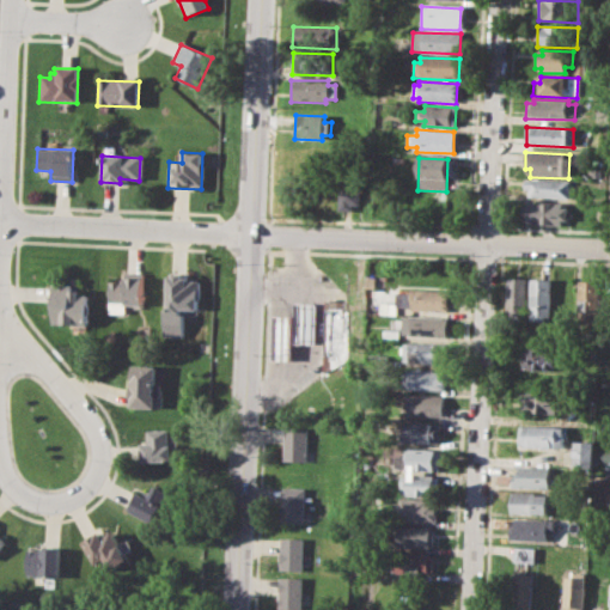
[(587,164),(602,164),(601,180),(586,178),(587,164)]
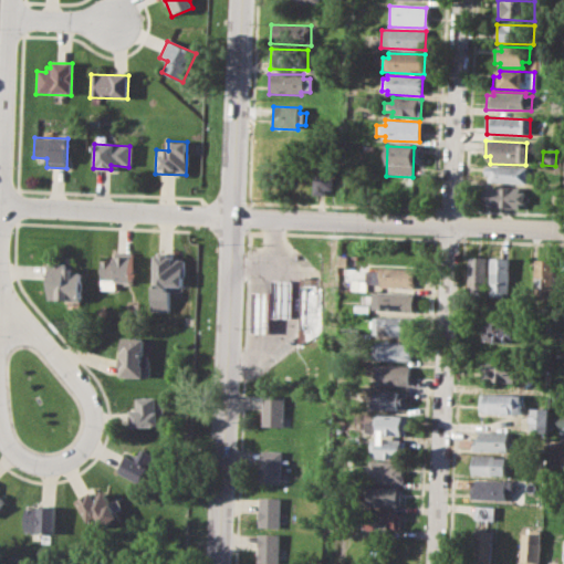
[(313,164),(333,164),(332,191),(325,191),(324,196),(312,196),(313,164)]
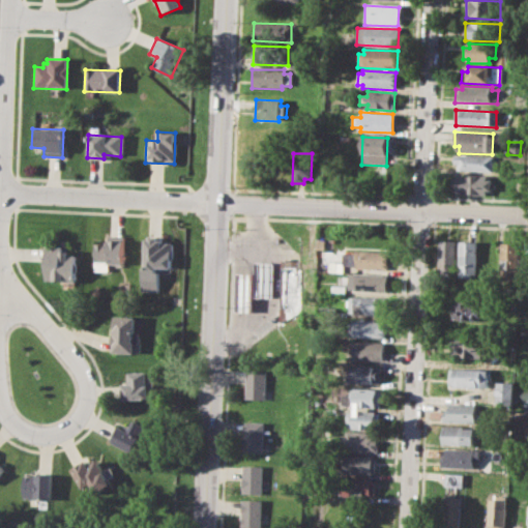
[(456,156),(495,158),(494,173),(455,172),(456,156)]
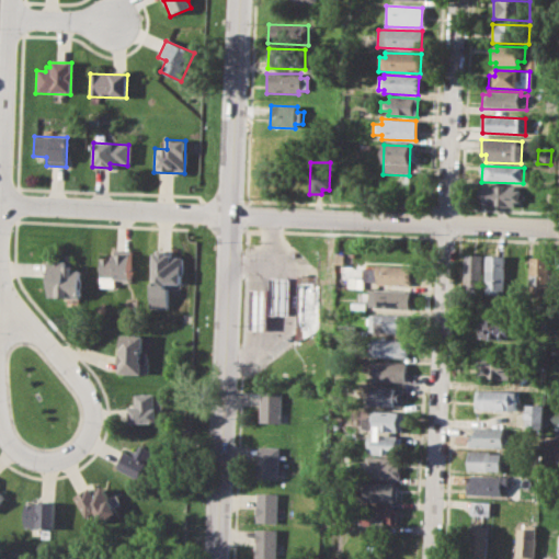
[(479,186),(524,187),(523,207),(478,206),(479,186)]
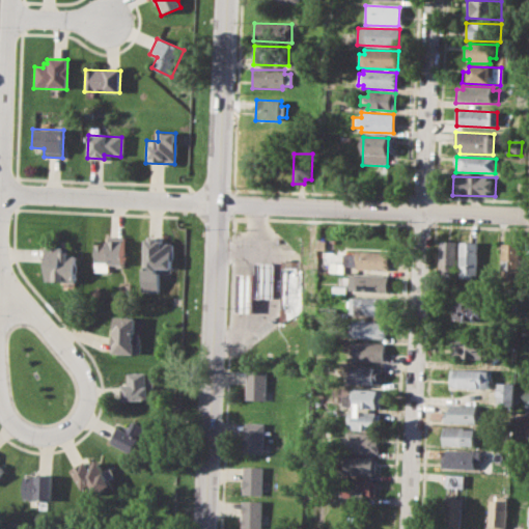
[(90,271),(92,245),(102,245),(103,234),(123,235),(121,266),(107,265),(106,272),(90,271)]
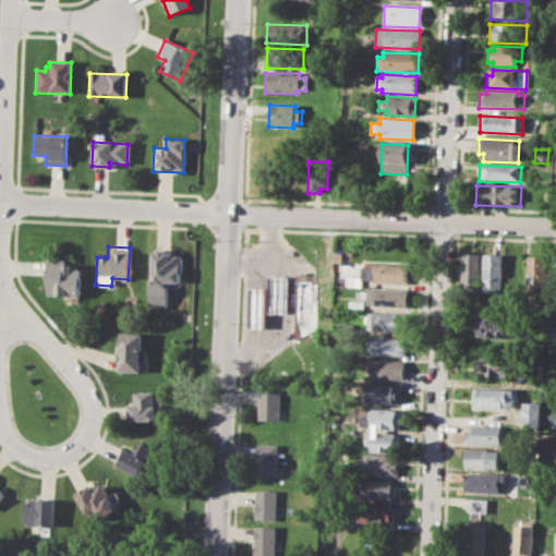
[(145,305),(146,283),(150,283),(152,253),(156,254),(156,250),(165,251),(165,254),(170,254),(170,257),(182,257),(181,285),(168,285),(167,306),(145,305)]
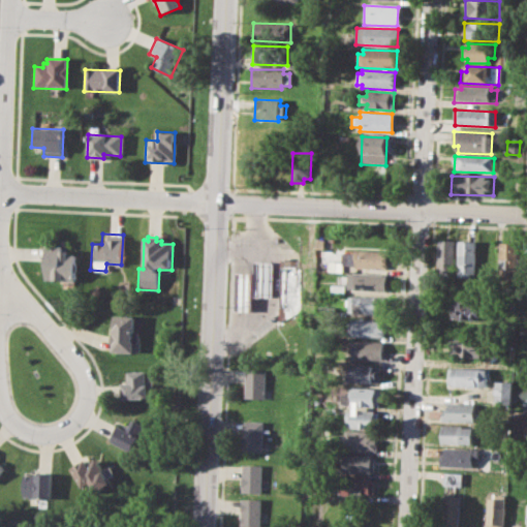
[(314,240),(324,240),(323,251),(313,250),(314,240)]
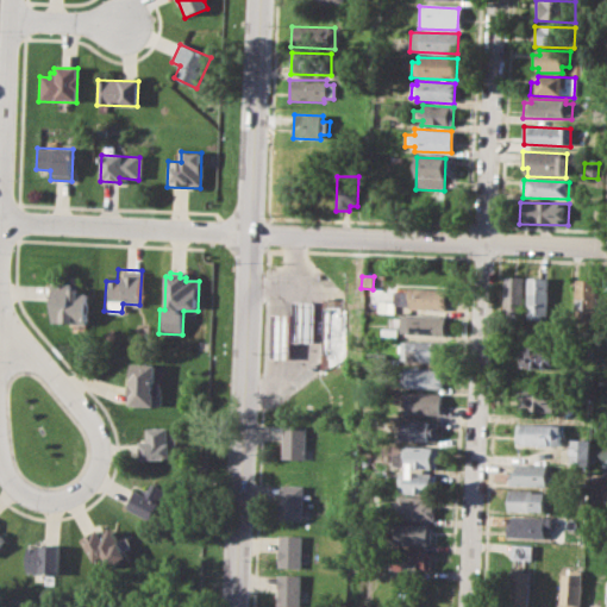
[(504,277),(525,277),(524,317),(515,315),(515,323),(502,323),(504,277)]
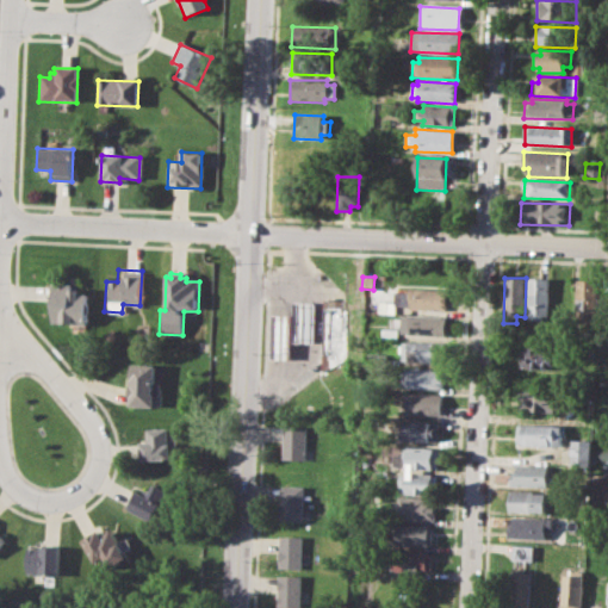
[(529,279),(528,321),(550,322),(551,279),(529,279)]
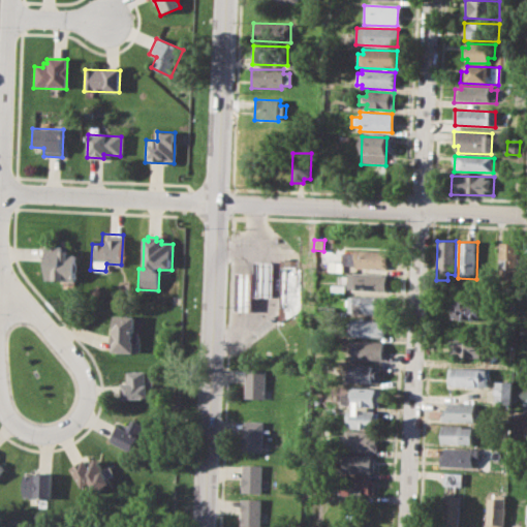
[(42,279),(43,245),(61,245),(61,251),(67,251),(67,256),(74,256),(74,280),(42,279)]
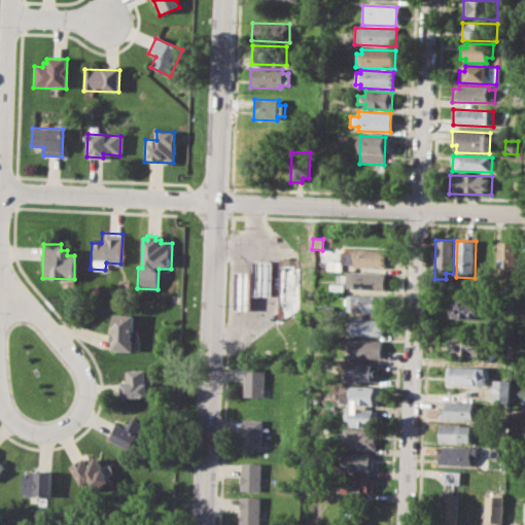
[(496,244),(516,244),(515,278),(495,278),(496,244)]
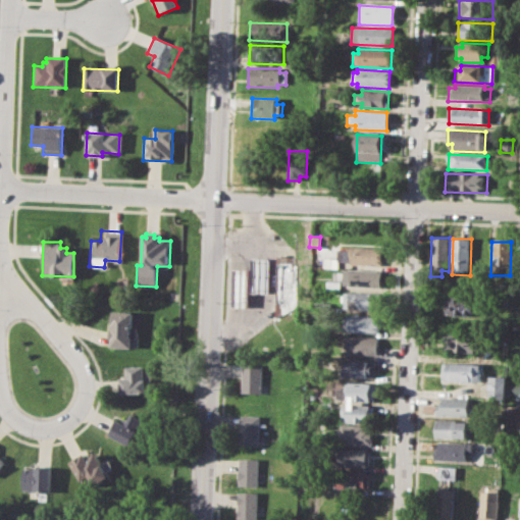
[(342,251),(349,251),(349,247),(380,248),(379,267),(341,265),(342,251)]
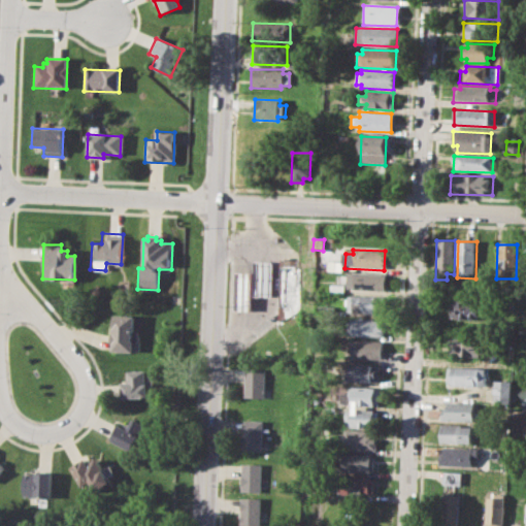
[(253,262),(271,263),(269,297),(252,296),(253,262)]
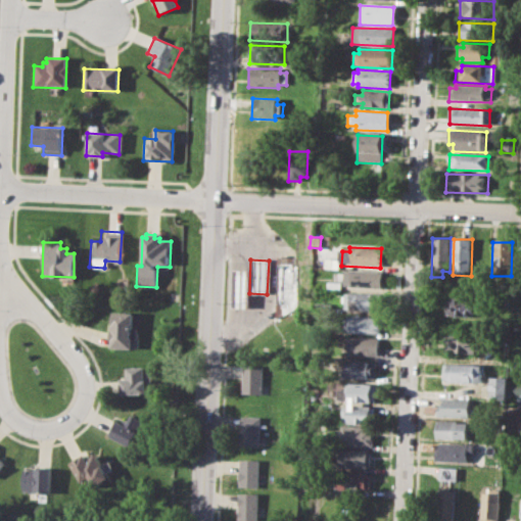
[(272,305),(274,265),(294,266),(292,308),(277,318),(275,304),(272,305)]
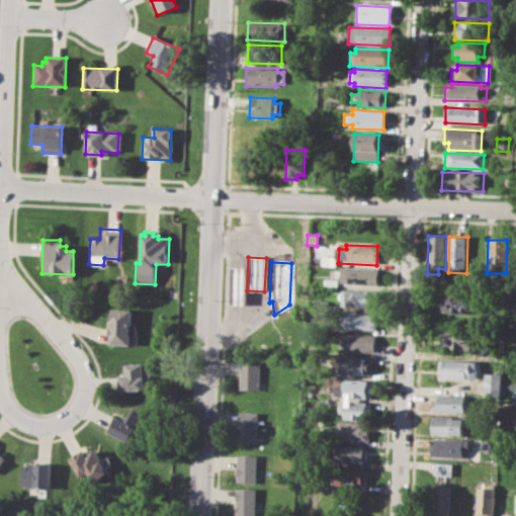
[(230,268),(245,268),(244,306),(229,306),(230,268)]
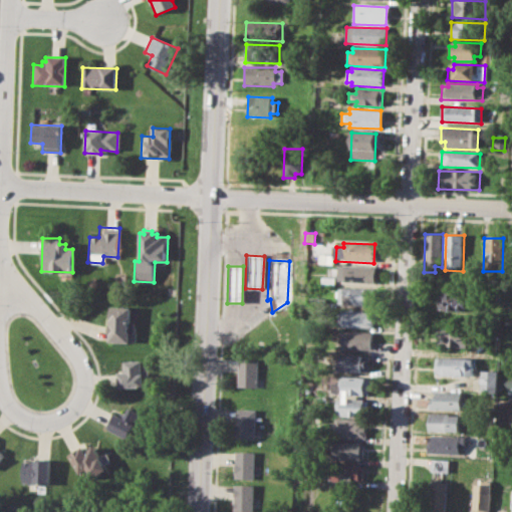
[(338,266),(374,268),(373,284),(337,282),(338,266)]
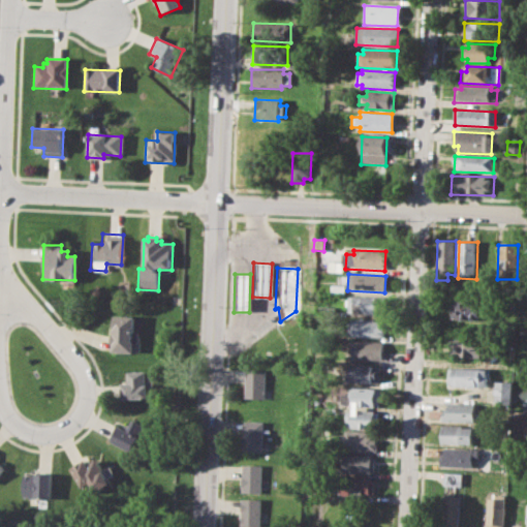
[(328,286),(342,287),(342,297),(327,296),(328,286)]
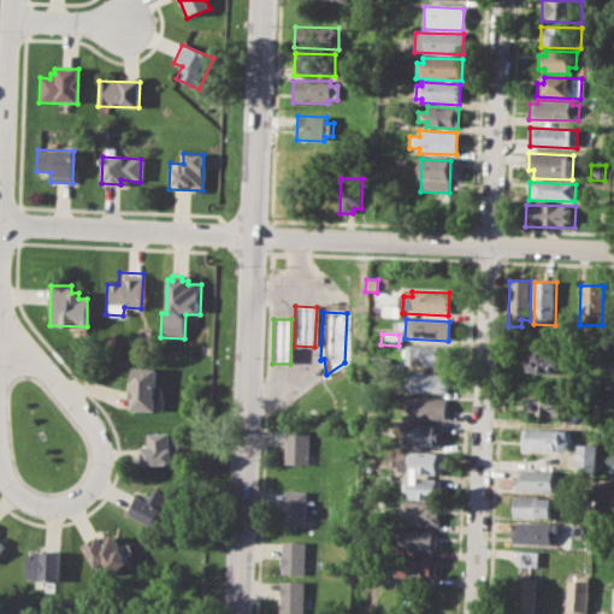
[(405,347),(448,348),(448,367),(405,366),(405,347)]
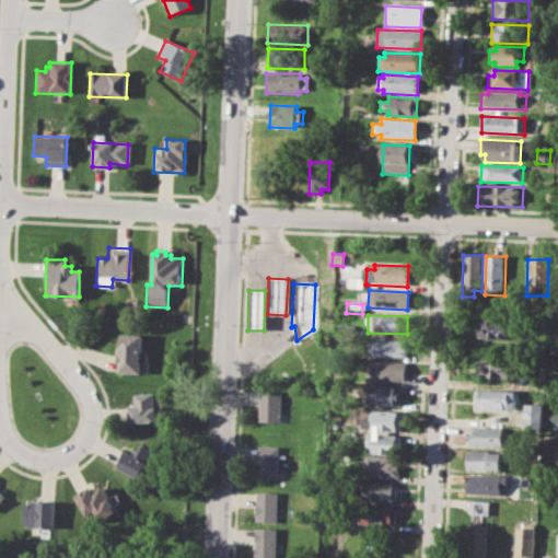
[(478,318),(515,320),(514,340),(477,339),(478,318)]
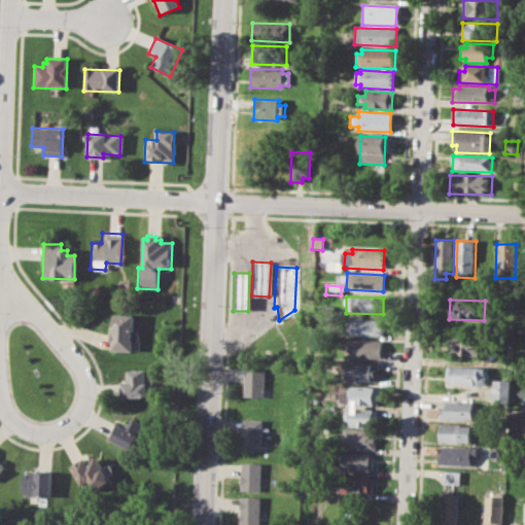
[(315,306),(331,307),(330,317),(315,316),(315,306)]
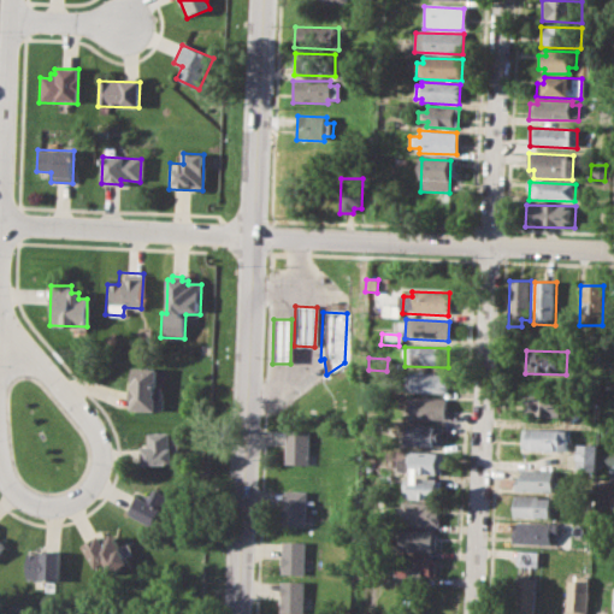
[(129,409),(131,367),(155,370),(153,411),(129,409)]
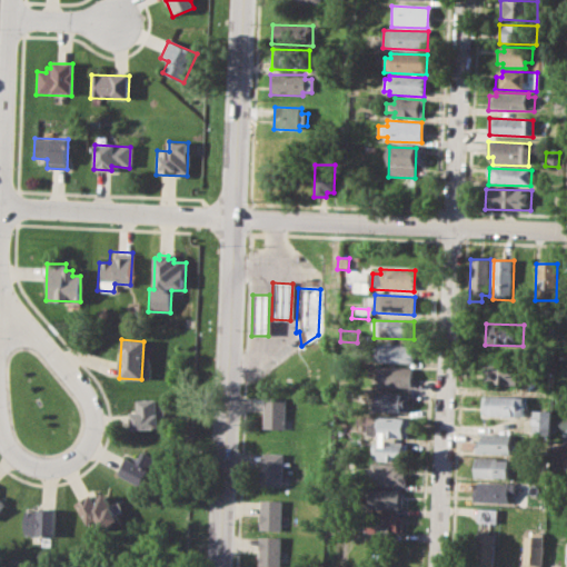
[(376,344),(414,346),(413,364),(375,362),(376,344)]
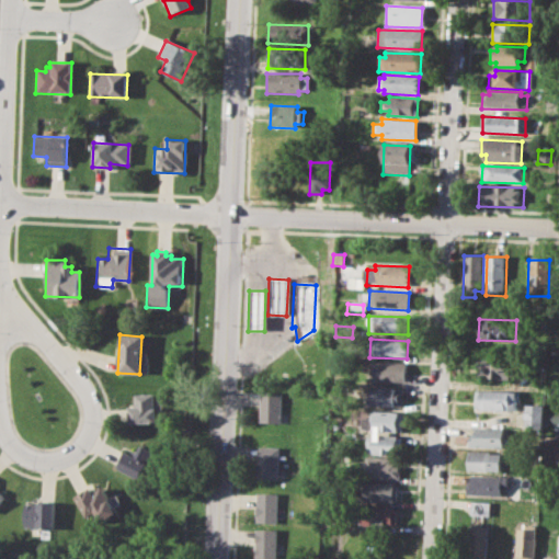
[(476,358),(487,358),(487,354),(515,355),(514,377),(508,377),(508,380),(475,379),(476,358)]
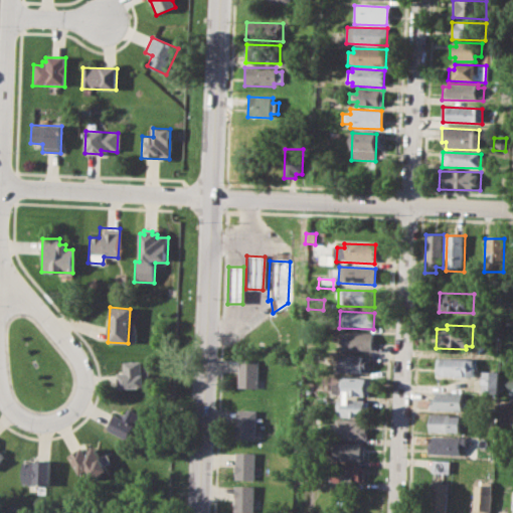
[(340,332),(370,334),(370,351),(339,350),(340,332)]
